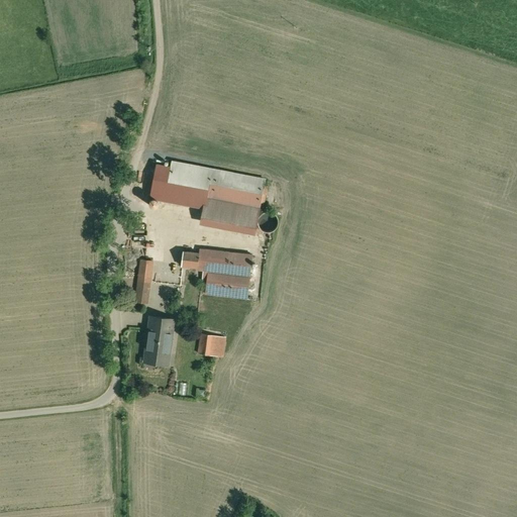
[(254,234),(265,179),(172,162),(169,176),(154,174),(150,196),(204,205),(201,224),(254,234)]
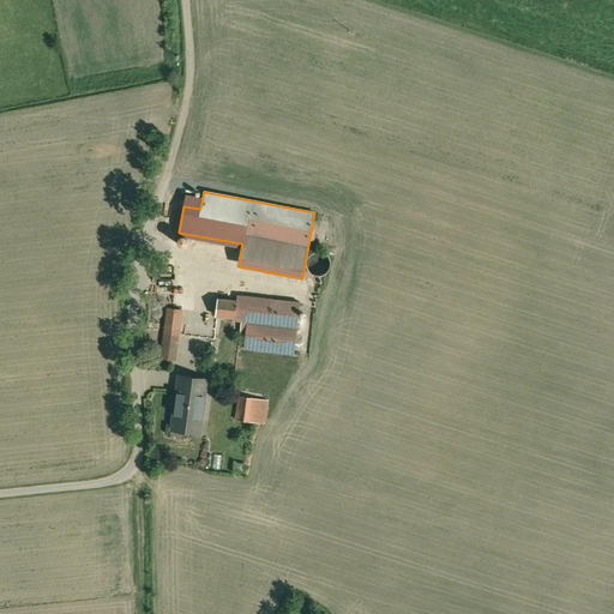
[(309,252),(311,272),(331,272),(330,252),(309,252)]
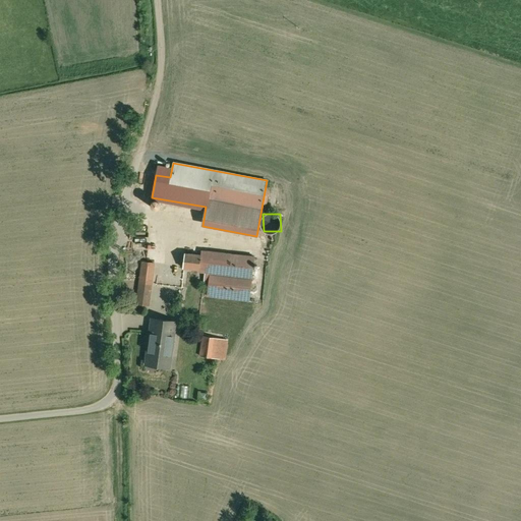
[(253,256),(201,250),(201,255),(199,269),(199,272),(250,278),(253,256)]
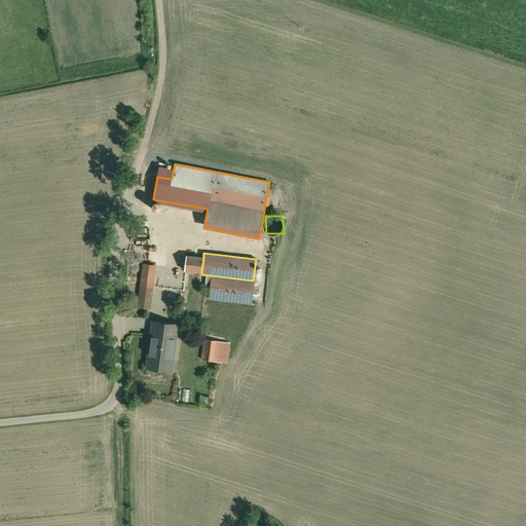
[(186,270),(201,271),(203,258),(187,257),(186,270)]
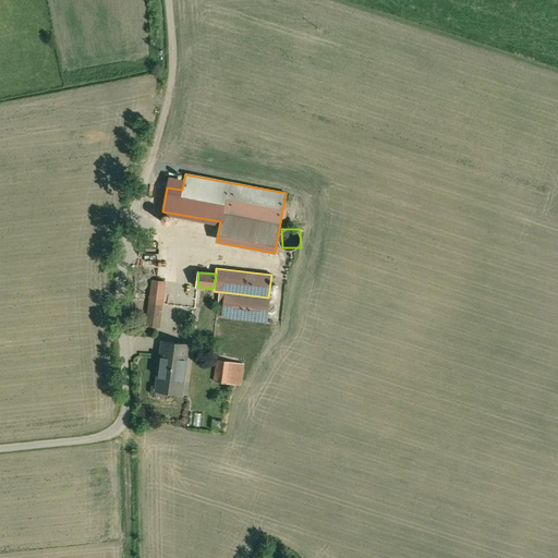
[(269,300),(223,294),(221,317),(267,323),(269,300)]
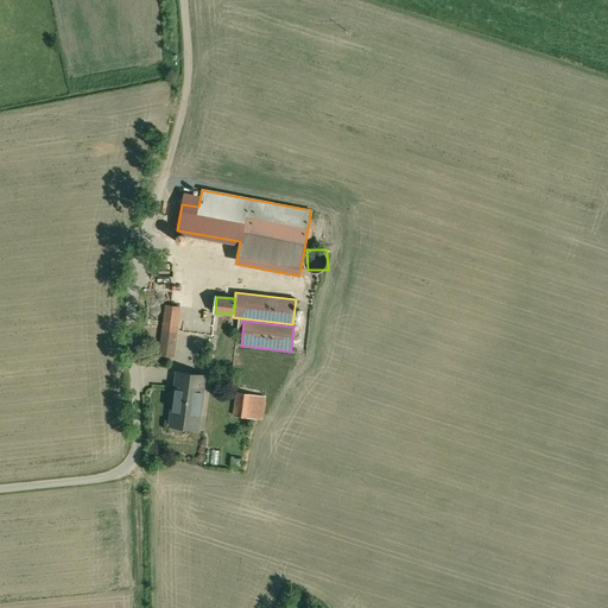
[(177,330),(163,329),(159,355),(173,356),(177,330)]
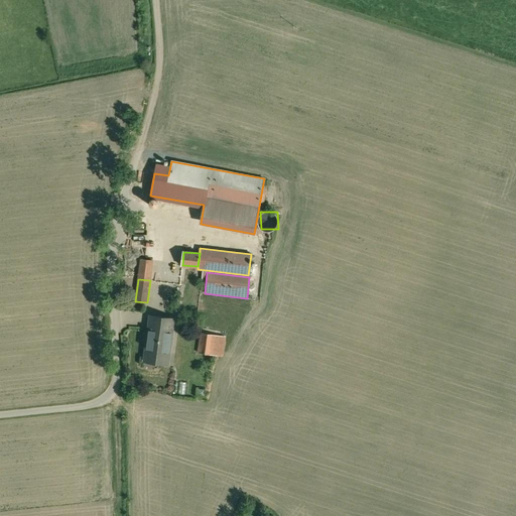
[(160,317),(151,316),(149,330),(150,331),(148,343),(146,343),(144,357),(155,359),(154,362),(166,363),(168,347),(170,347),(172,338),(169,337),(171,318),(160,316),(160,317)]
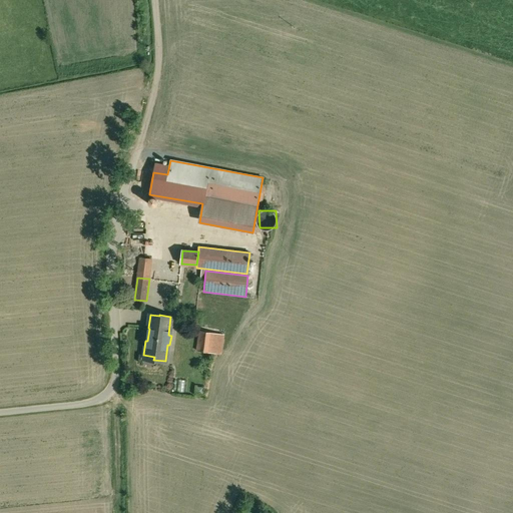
[(212,333),(199,331),(197,351),(209,352),(212,333)]
